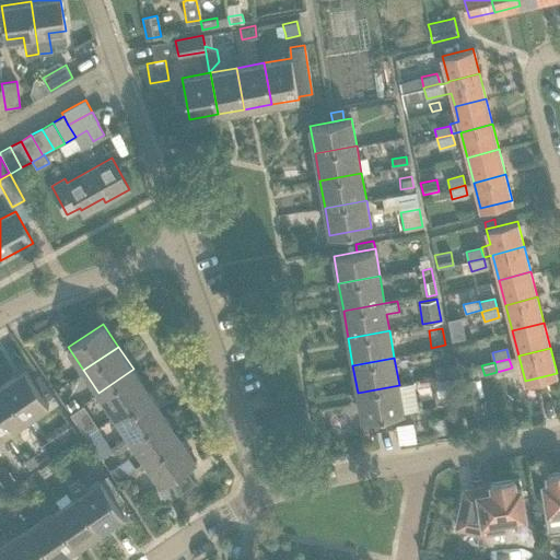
[(448,365),(435,368),(438,376),(451,373),(448,365)]
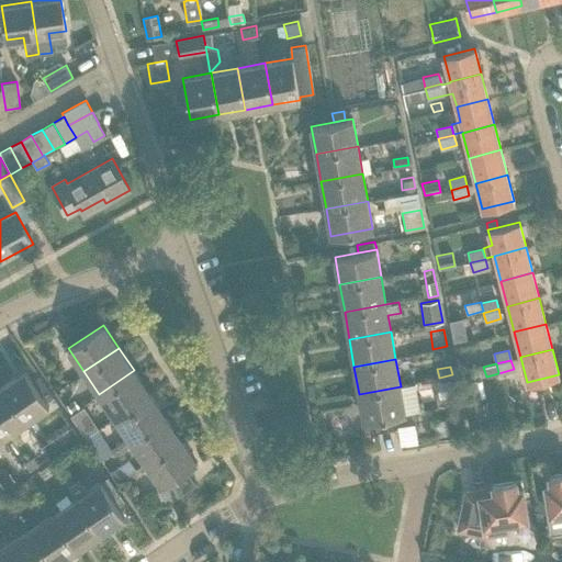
[(99,394),(114,417),(149,393),(134,370),(99,394)]
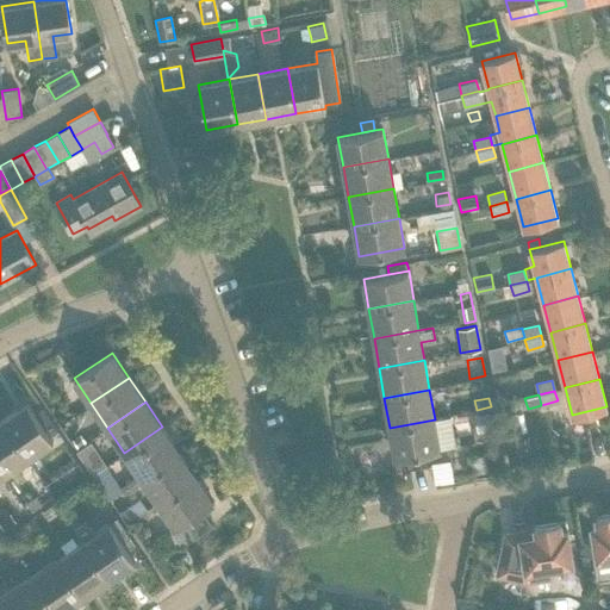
[(54,441),(27,403),(2,419),(29,458),(54,441)]
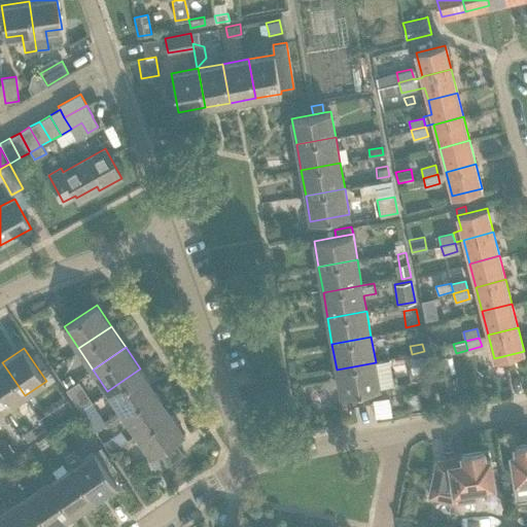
[(425,356),(411,358),(413,374),(427,372),(425,356)]
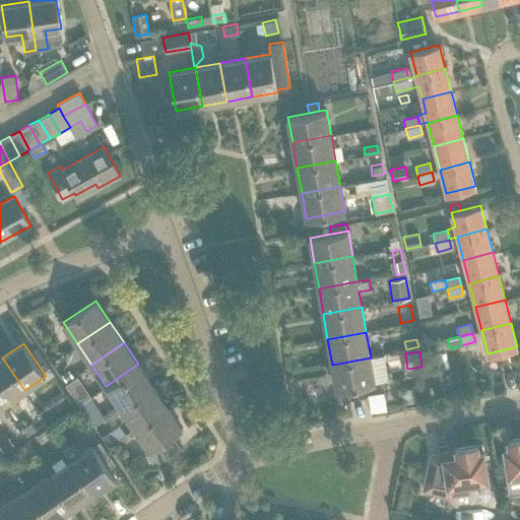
[(441,351),(433,353),(440,387),(448,386),(441,351)]
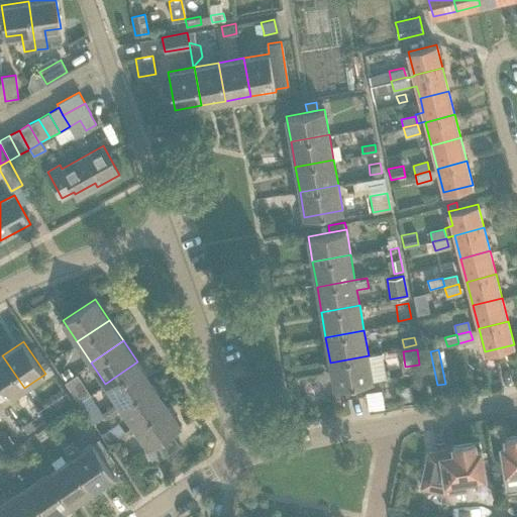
[(0,356),(0,398),(3,402),(24,388),(2,355),(0,356)]
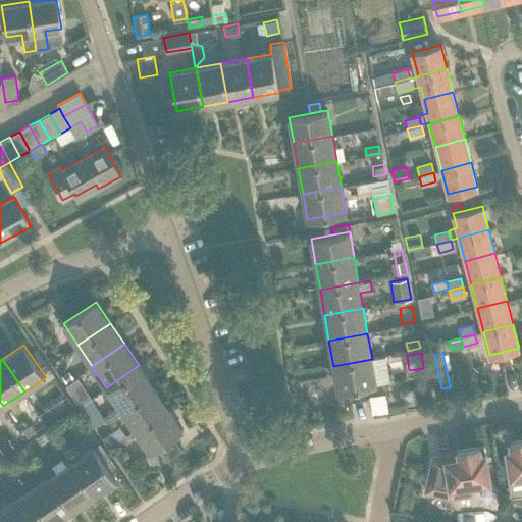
[(337,390),(376,384),(372,359),(333,366),(337,390)]
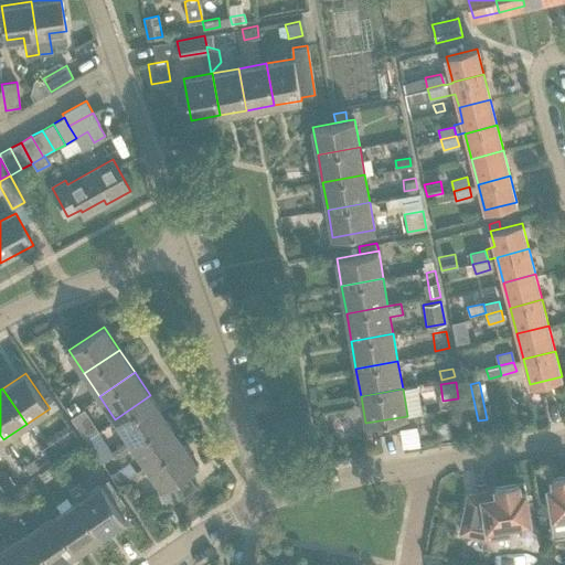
[(80,407),(87,402),(83,394),(74,400),(80,407)]
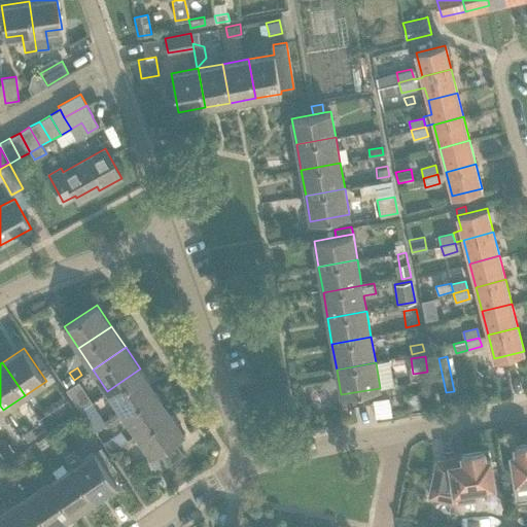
[(123,413),(155,390),(140,369),(107,391),(123,413)]
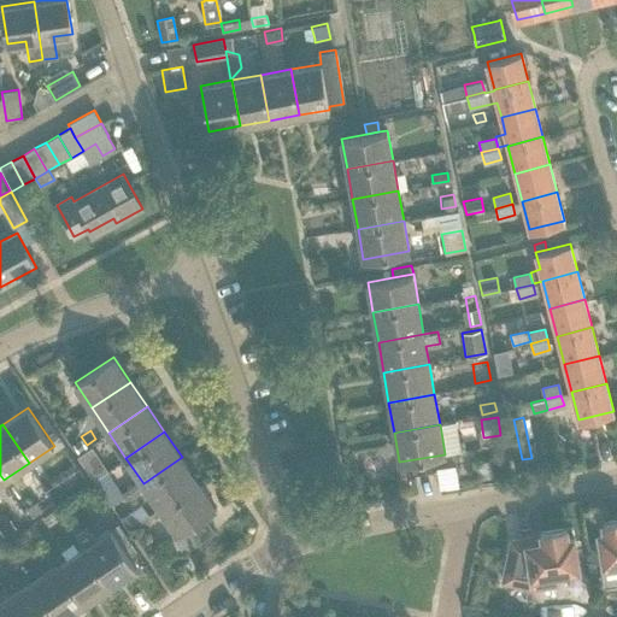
[(80,440),(72,444),(78,452),(86,446),(87,446),(81,439),(80,440)]
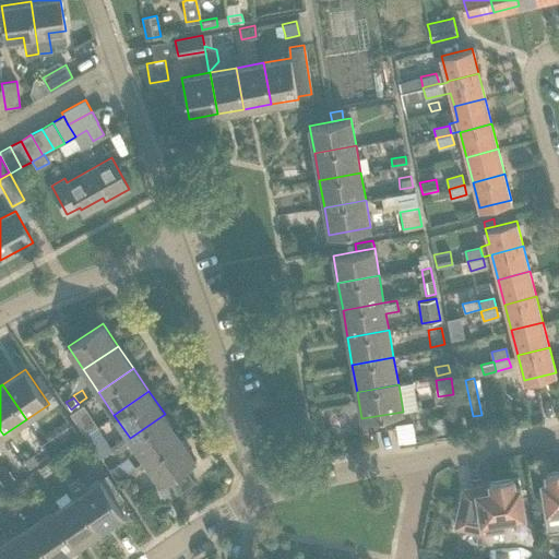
[(145,461),(180,437),(165,414),(130,438),(145,461)]
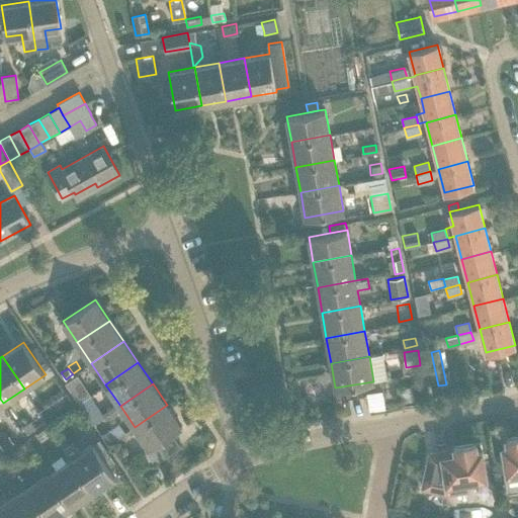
[(171,433),(181,426),(167,405),(135,427),(148,447),(145,449),(154,463),(180,445),(171,433)]
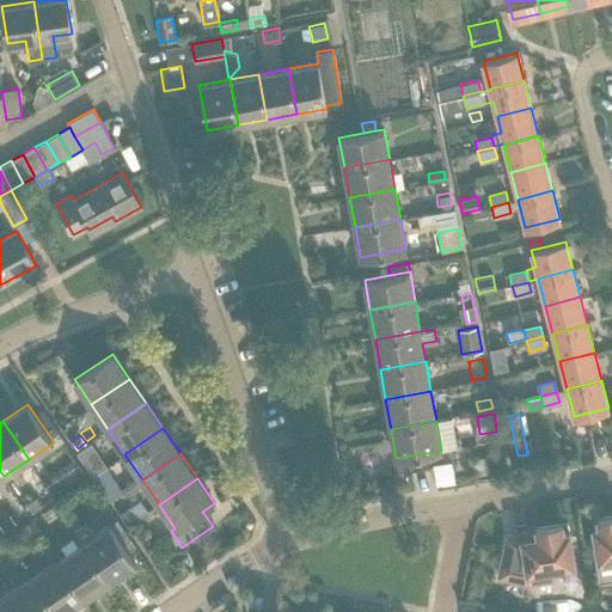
[(48,490),(54,499),(63,493),(57,483),(48,490)]
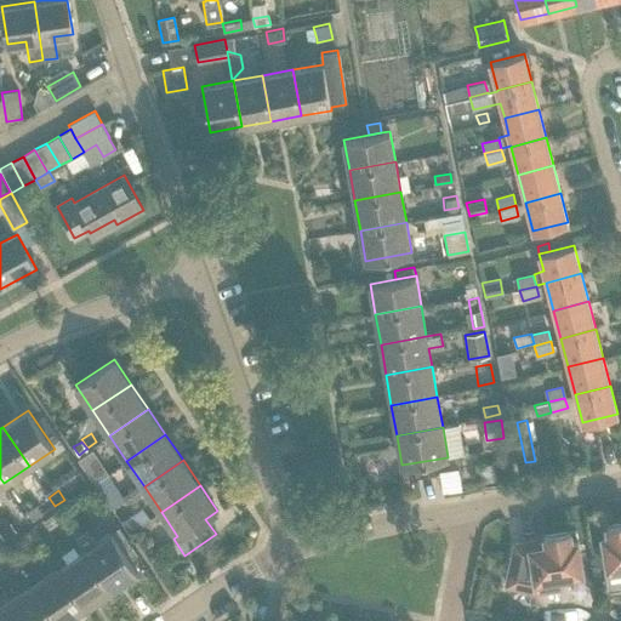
[(35,503),(26,511),(32,520),(43,513),(35,503)]
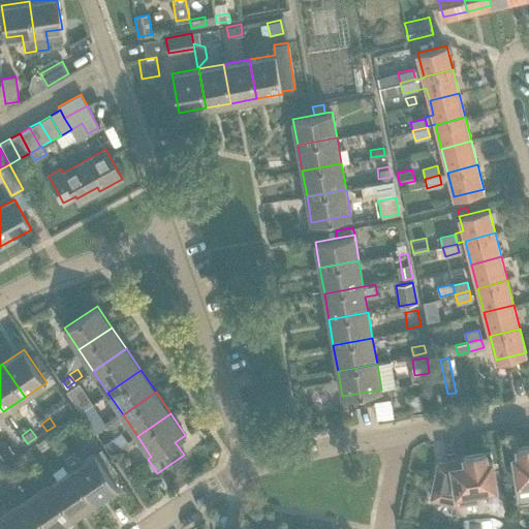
[(49,435),(36,442),(41,450),(53,442),(49,435)]
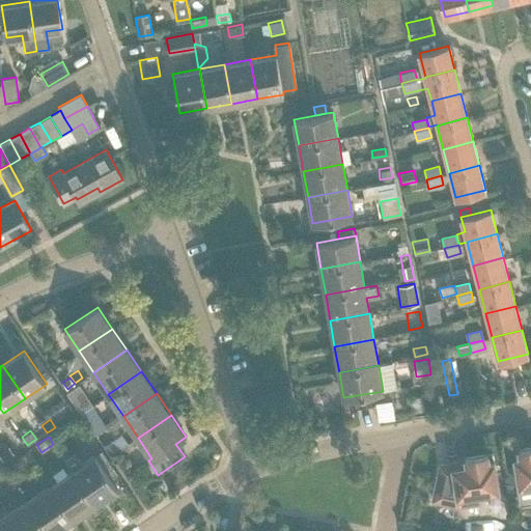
[(111,439),(103,445),(110,456),(119,450),(111,439)]
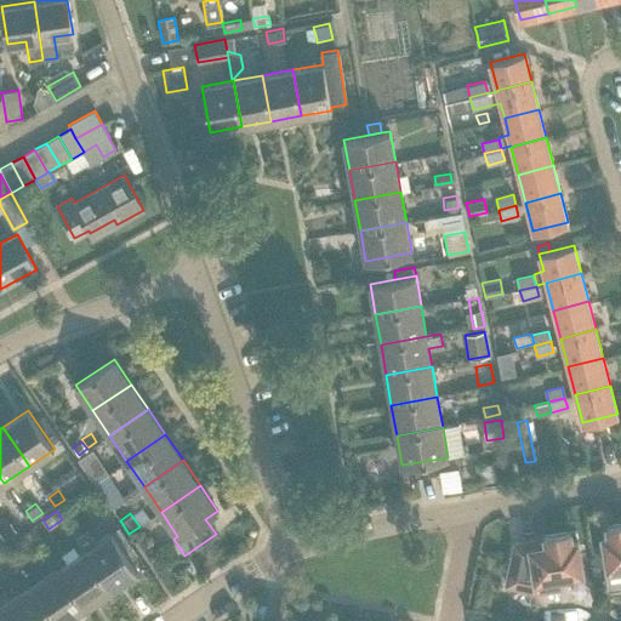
[(16,531),(10,522),(0,528),(0,534),(3,540),(16,531)]
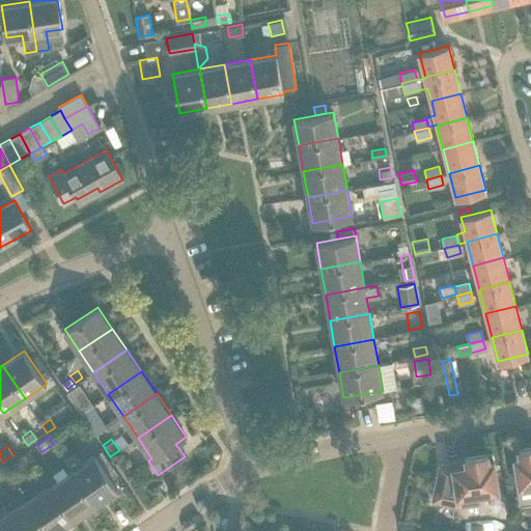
[(520,457),(514,458),(519,487),(518,487),(521,504),(530,502),(530,447),(519,449),(520,457)]
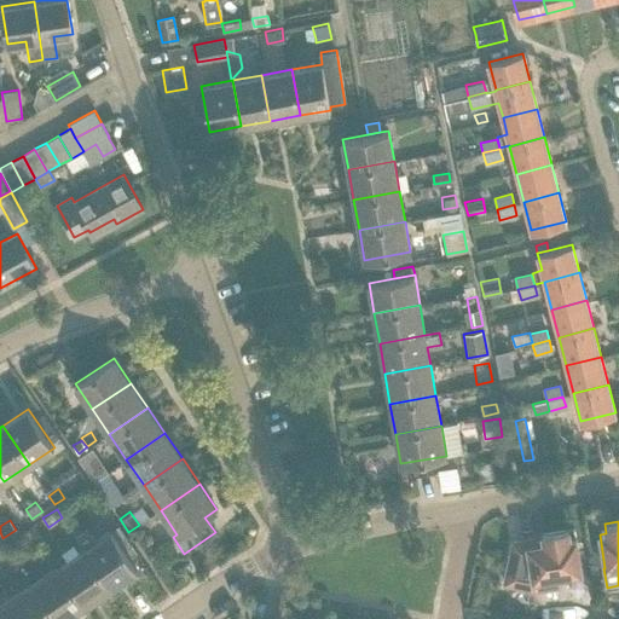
[(512,548),(504,583),(534,589),(557,585),(556,576),(580,572),(576,538),(570,539),(568,530),(542,533),(543,543),(512,548)]
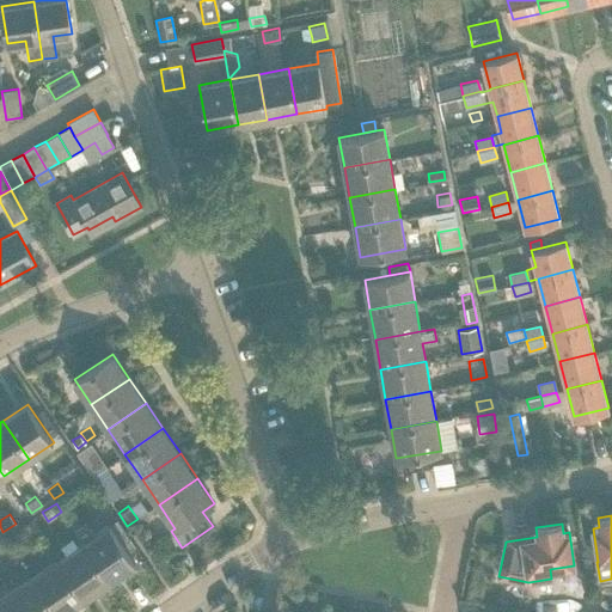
[(135,563),(110,525),(85,542),(110,580),(135,563)]
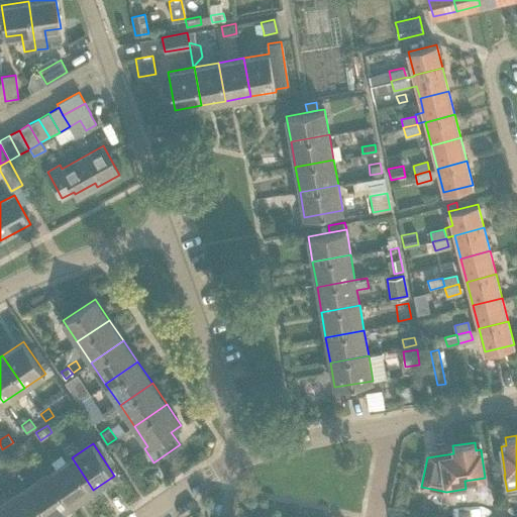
[(497,472),(505,471),(502,453),(494,454),(497,472)]
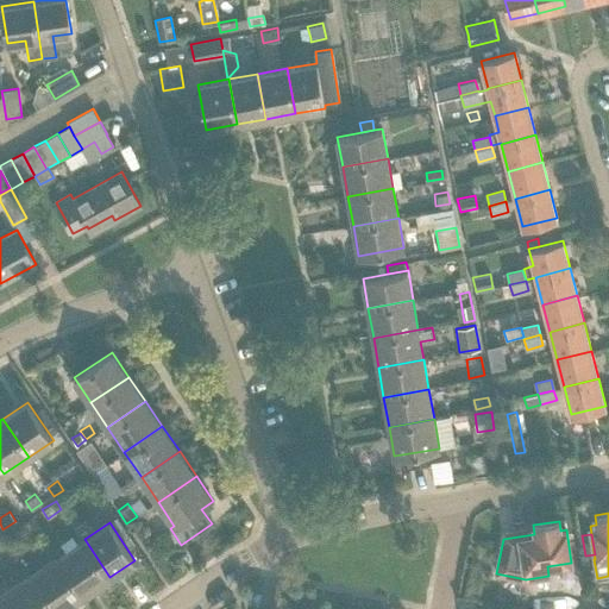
[(60,556),(86,594),(110,577),(85,539),(60,556)]
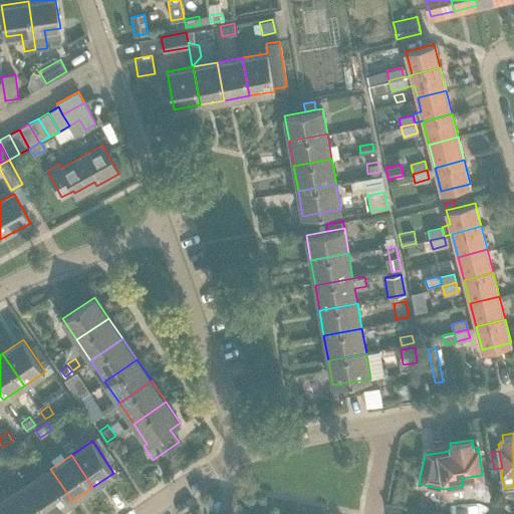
[(52,513),(72,501),(50,469),(29,484),(49,513),(52,513)]
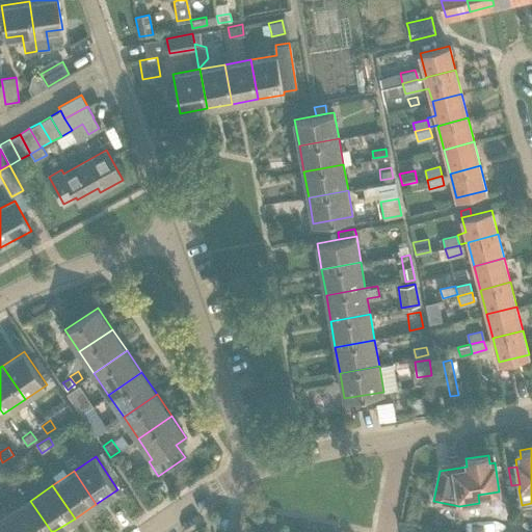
[(5,493),(0,496),(0,504),(4,510),(14,504),(5,493)]
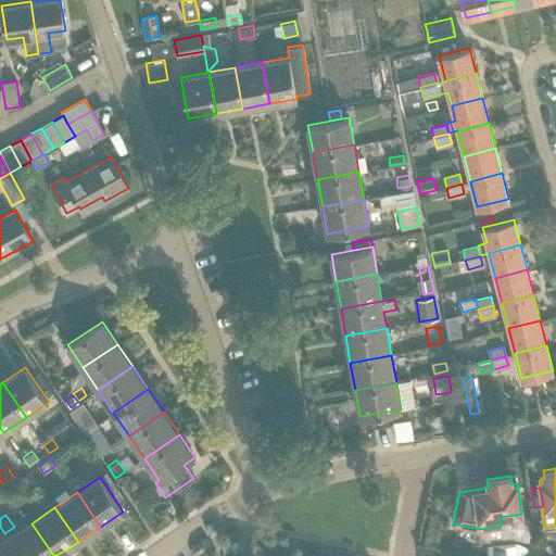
[(21,555),(53,555),(32,523),(9,539),(21,555)]
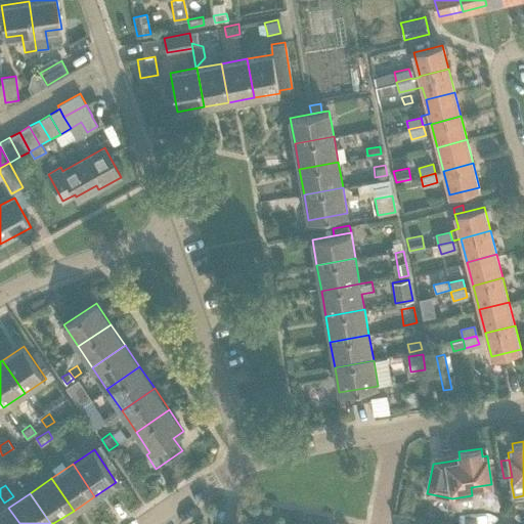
[(0,523),(19,523),(8,508),(0,513),(0,523)]
